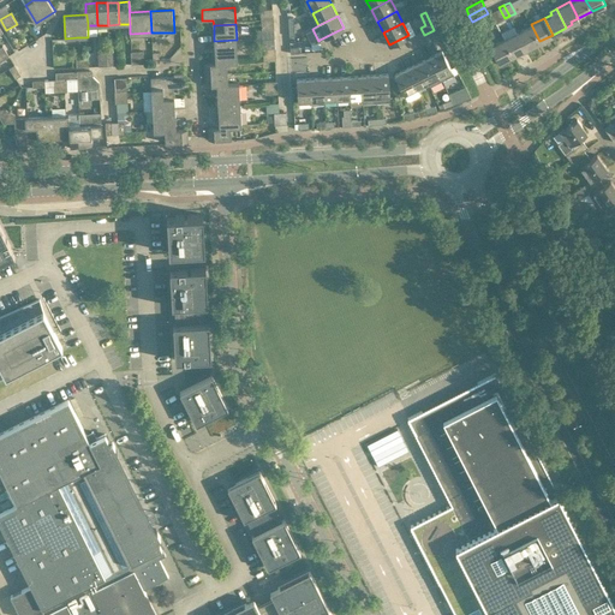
[(531,24),(518,31),(526,48),(539,41),(531,24)]
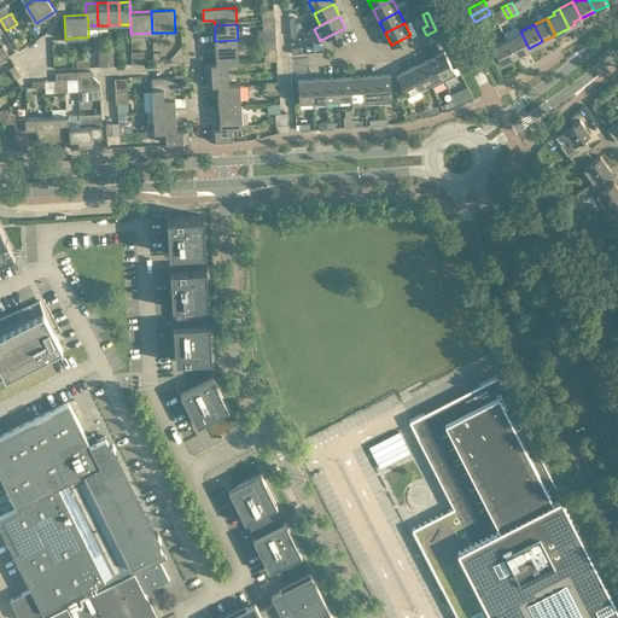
[(520,31),(507,39),(516,56),(529,48),(520,31)]
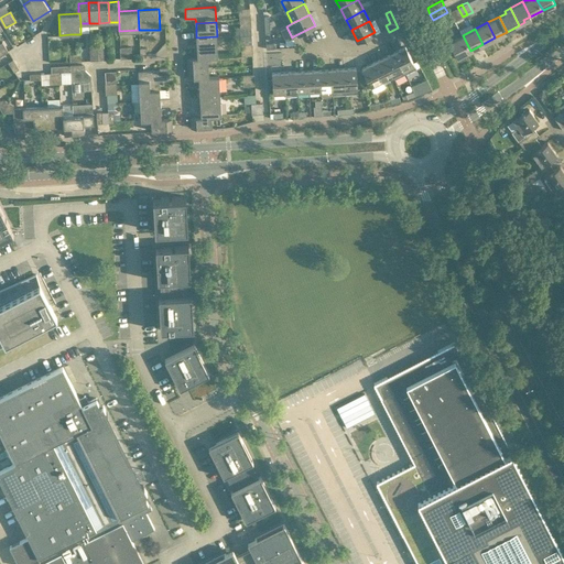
[(470,51),(463,35),(449,42),(457,57),(470,51)]
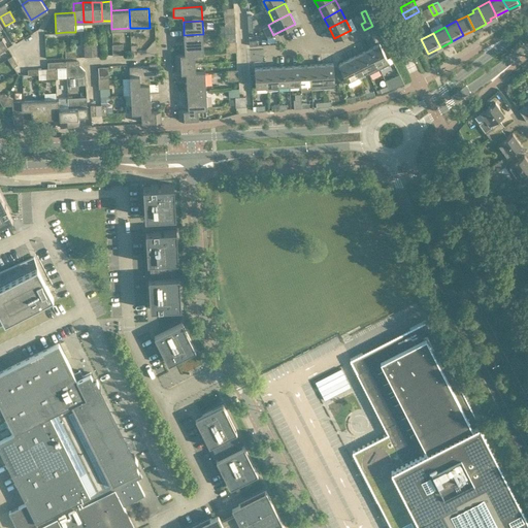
[(184,35),(185,50),(204,48),(203,34),(184,35)]
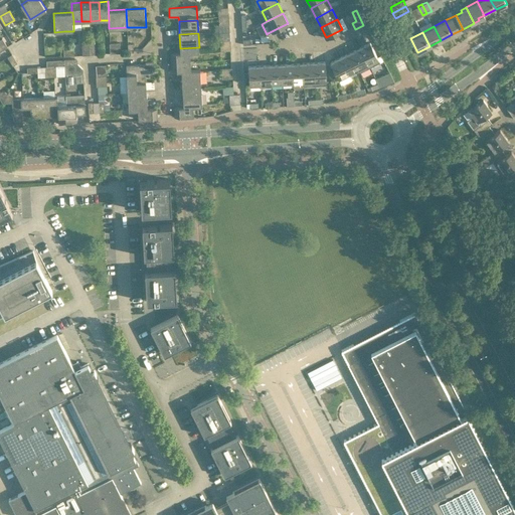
[(3,38),(0,39),(0,42),(4,49),(8,46),(3,38)]
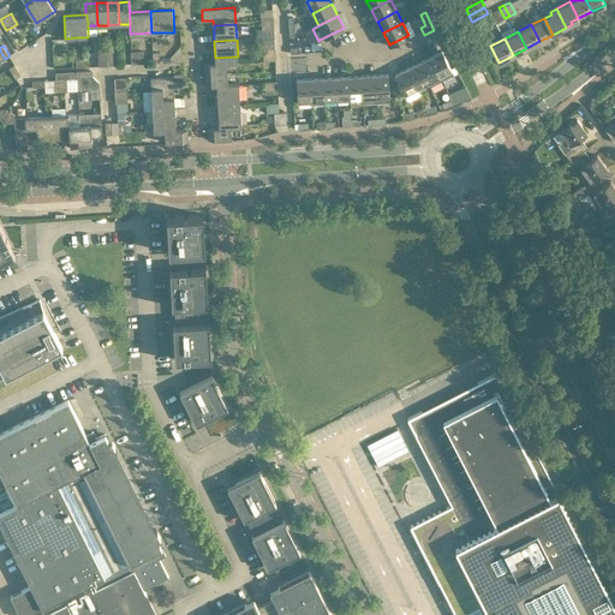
[(131,52),(132,63),(132,64),(144,63),(143,51),(131,52)]
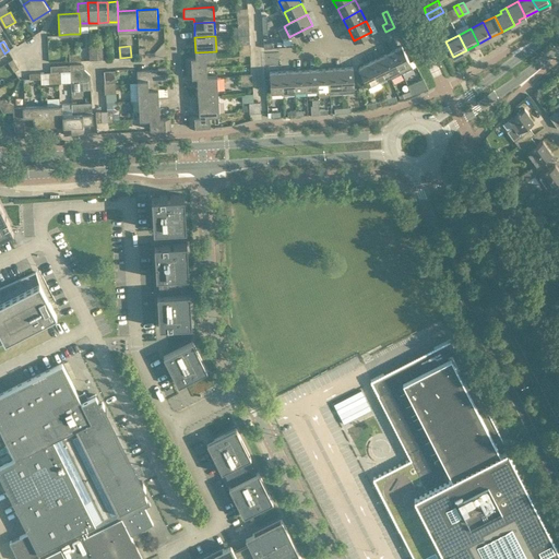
[(402,46),(391,51),(402,73),(413,68),(402,46)]
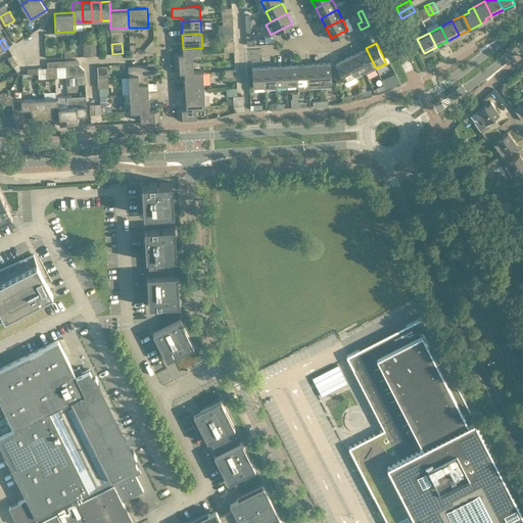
[(64,46),(65,56),(76,56),(76,46),(64,46)]
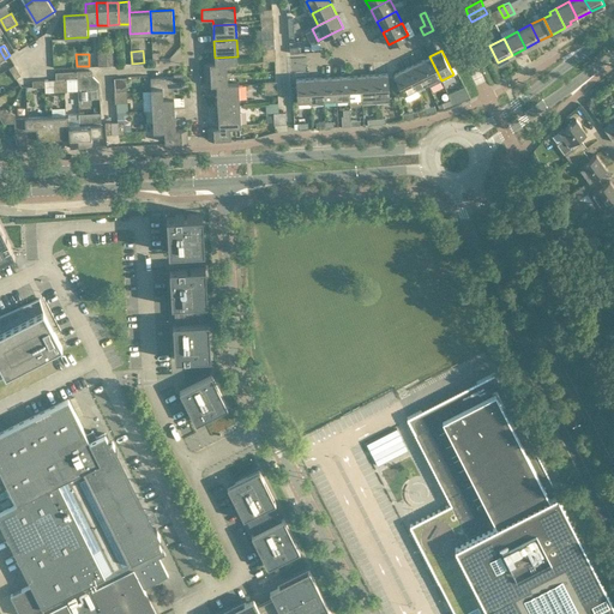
[(204,64),(205,74),(228,73),(227,62),(238,61),(238,56),(215,58),(215,62),(204,64)]
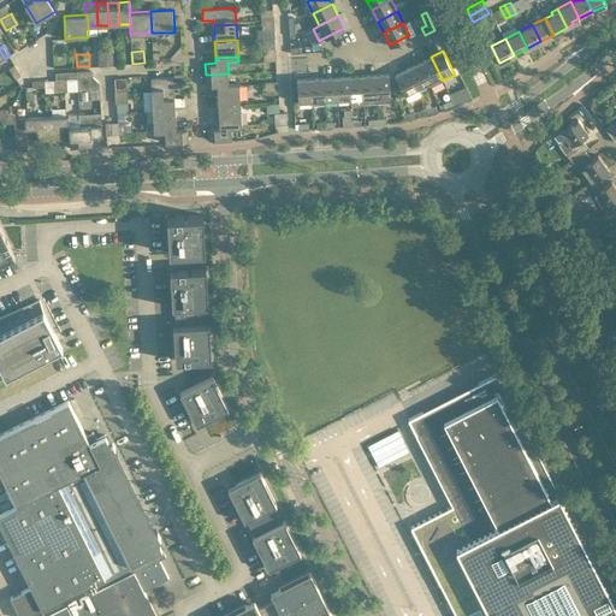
[(431,57),(419,63),(428,82),(431,87),(443,81),(431,57)]
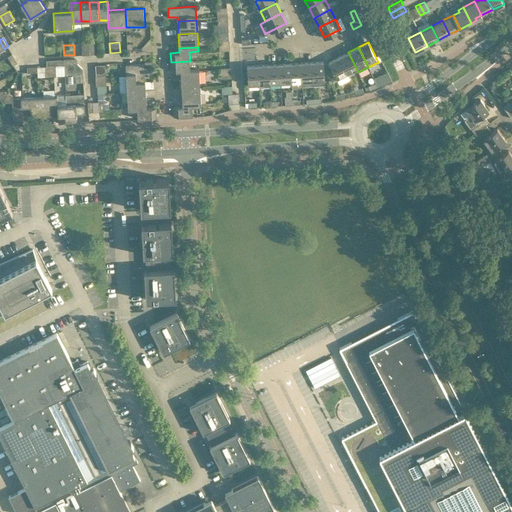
[(348,52),(338,57),(347,73),(356,68),(348,52)]
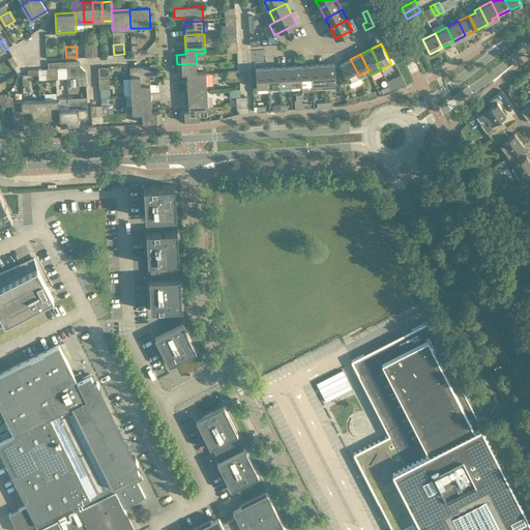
[(12,55),(7,58),(13,67),(15,66),(18,64),(12,55)]
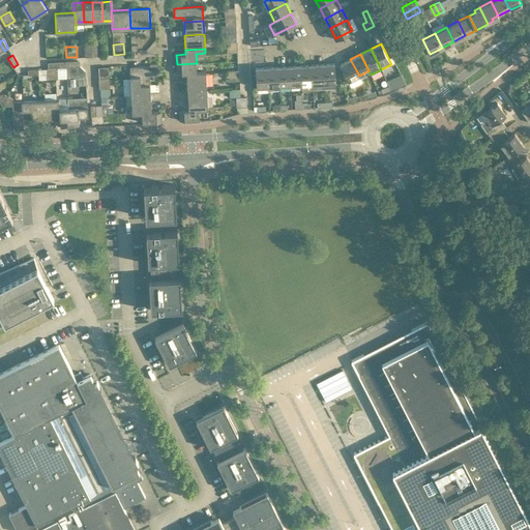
[(359,76),(350,59),(340,64),(349,81),(359,76)]
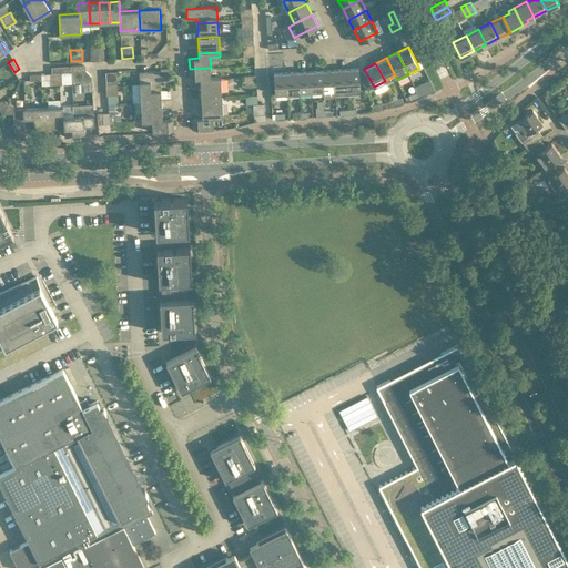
[(140,71),(140,81),(151,81),(151,85),(161,85),(161,80),(171,80),(170,67),(161,68),(161,70),(140,71)]
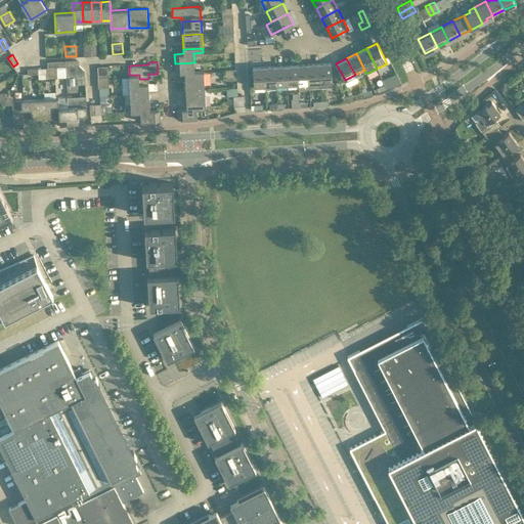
[(184,72),(185,77),(204,76),(204,71),(194,71),(194,62),(175,63),(175,73),(184,72)]
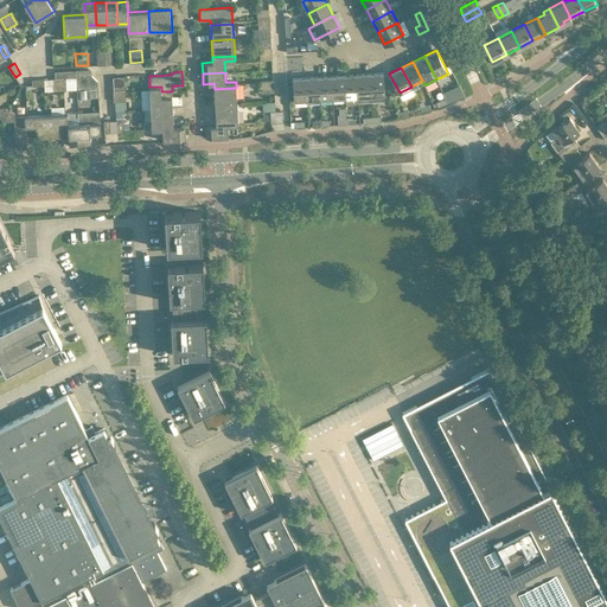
[(383,72),(370,74),(371,95),(384,95),(383,72)]
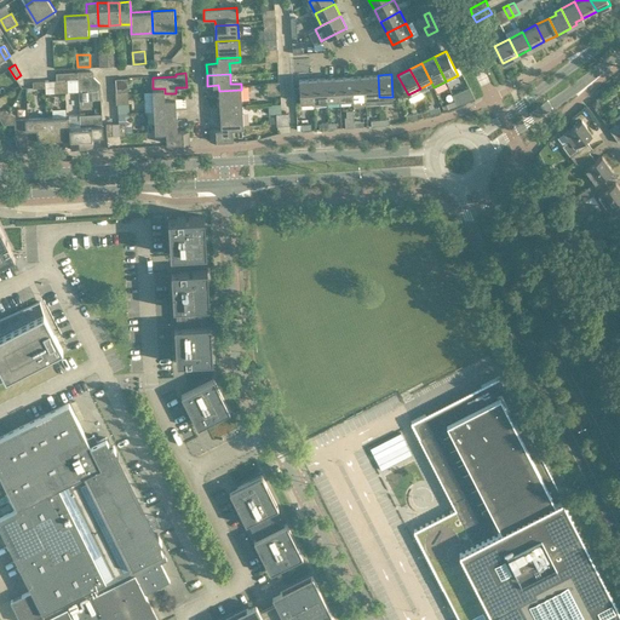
[(378,75),(365,76),(366,98),(379,97),(378,75)]
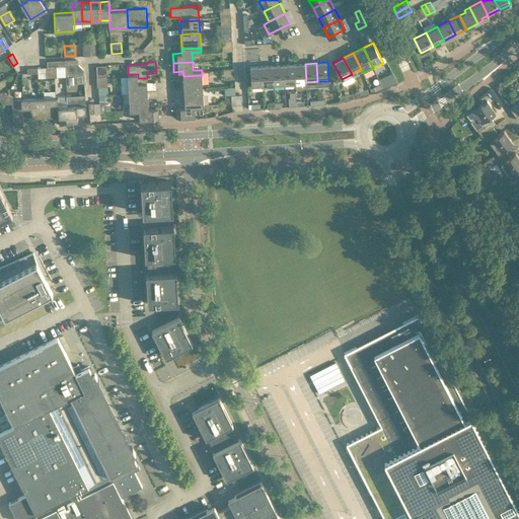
[(66,65),(65,65),(66,76),(76,75),(76,83),(84,82),(84,75),(83,69),(78,64),(76,64),(66,65)]
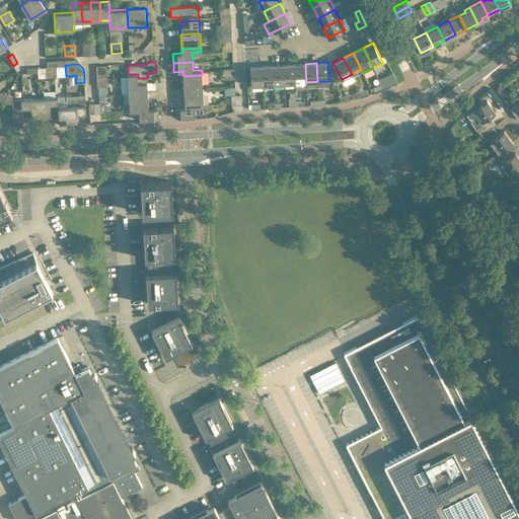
[(285,83),(295,82),(294,64),(284,65),(285,83)]
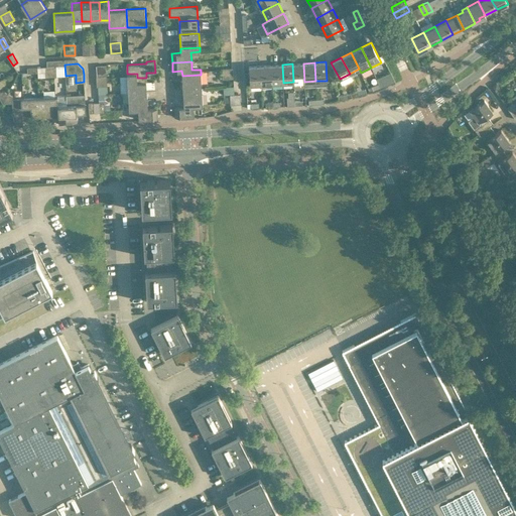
[(292,63),(293,82),(294,87),(296,88),(303,88),(305,87),(304,82),(303,63),(292,63)]
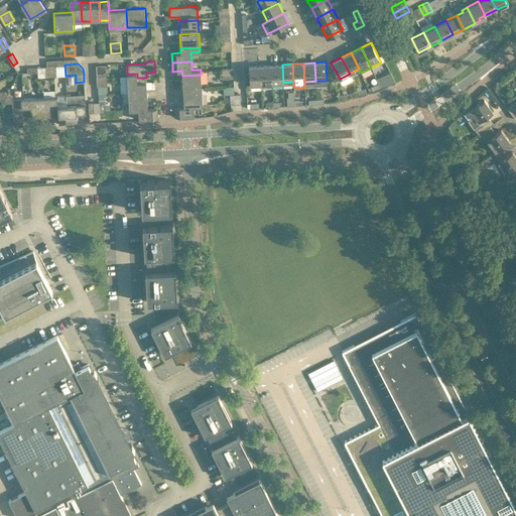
[(272,87),(272,84),(271,65),(260,66),(261,84),(261,88),(272,87)]
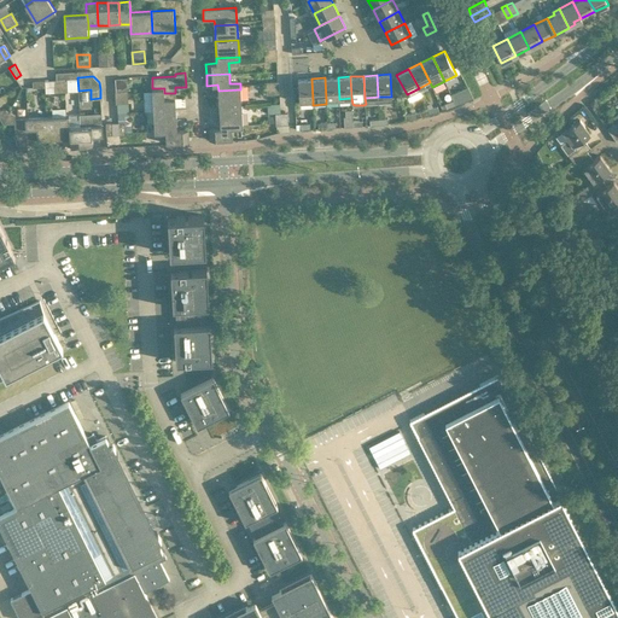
[(326,100),(339,99),(338,77),(325,77),(326,100)]
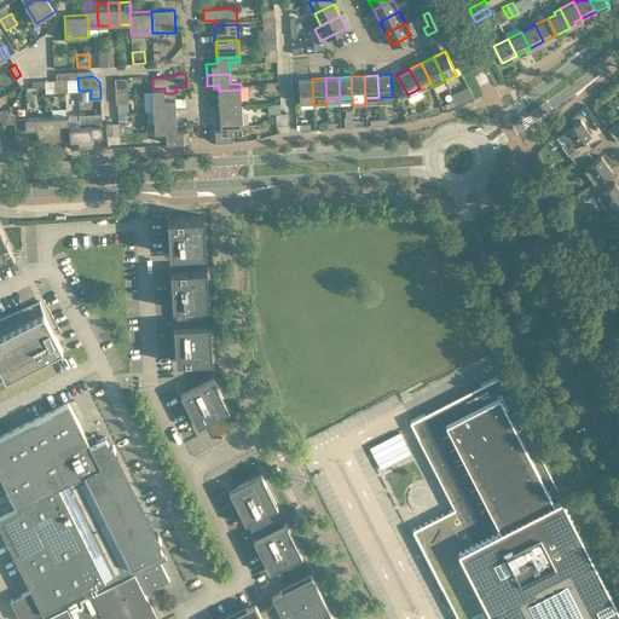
[(300,102),(313,100),(312,79),(299,80),(300,102)]
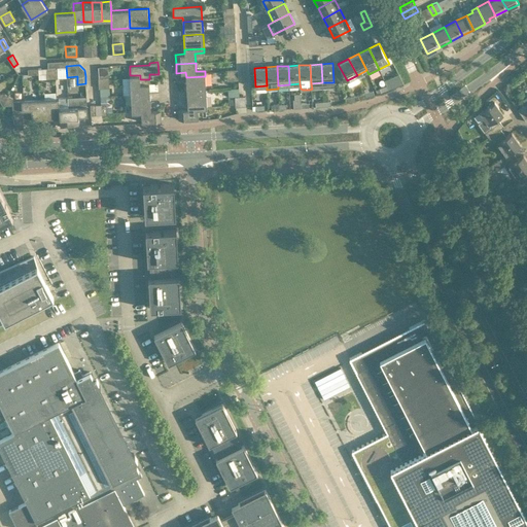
[(398,74),(384,80),(387,85),(388,90),(395,86),(403,83),(401,79),(398,74)]
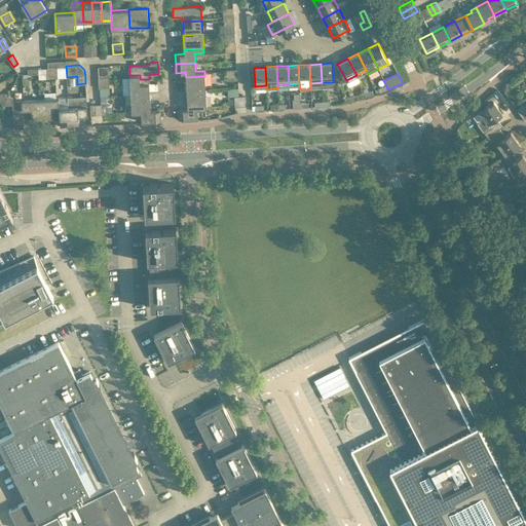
[(129,75),(132,94),(150,92),(149,79),(140,79),(140,75),(129,75)]
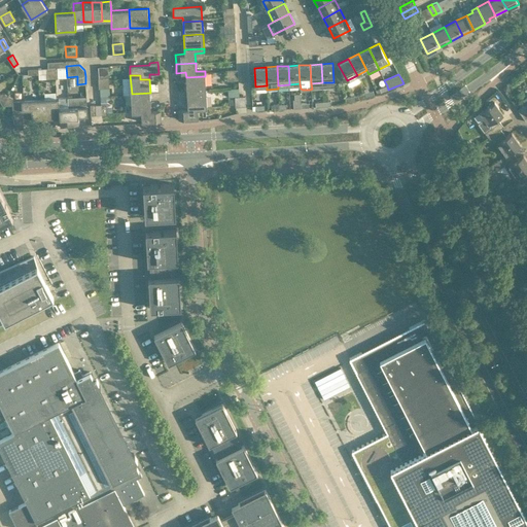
[(109,76),(100,77),(99,77),(100,88),(110,88),(109,76)]
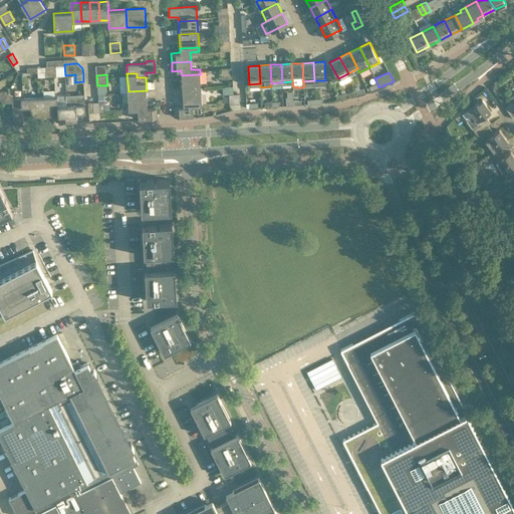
[(182,75),(182,88),(201,87),(200,74),(182,75)]
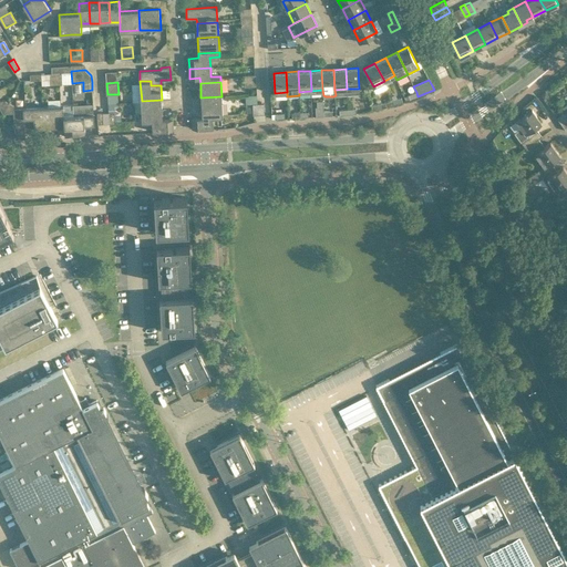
[(257,94),(245,94),(245,104),(253,104),(253,103),(256,103),(257,103),(257,94)]
